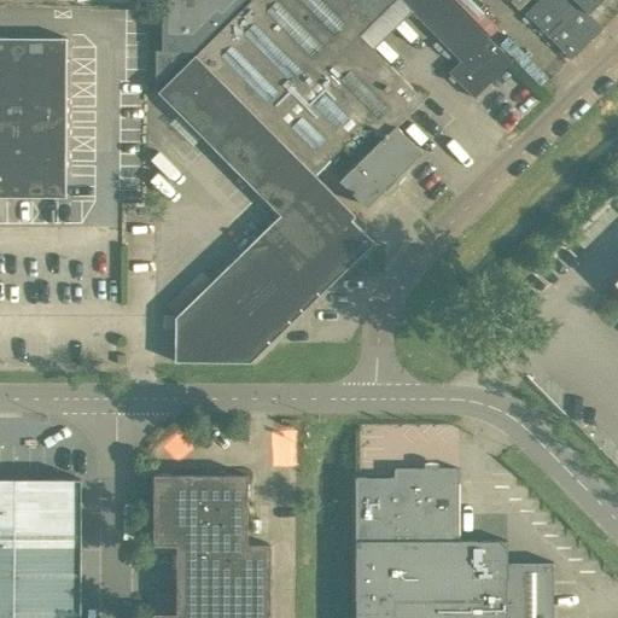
[(159,0),(161,50),(155,50),(155,85),(157,85),(242,0),(159,0)]
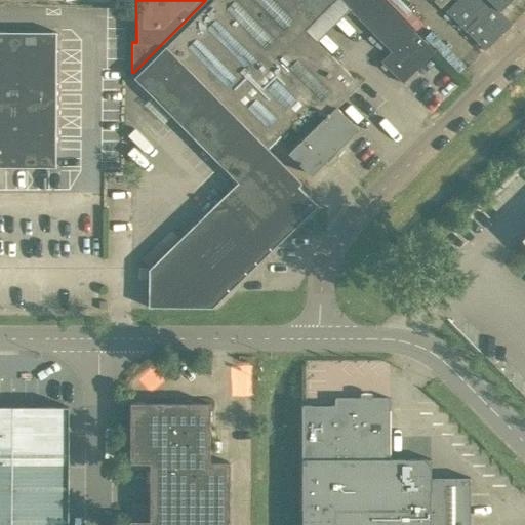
[(295,0),(211,0),(165,46),(267,148),(311,105),(324,118),(289,153),(310,174),(330,154),(334,150),(356,128),(335,108),(359,84),(306,30),(316,19),(295,0)]
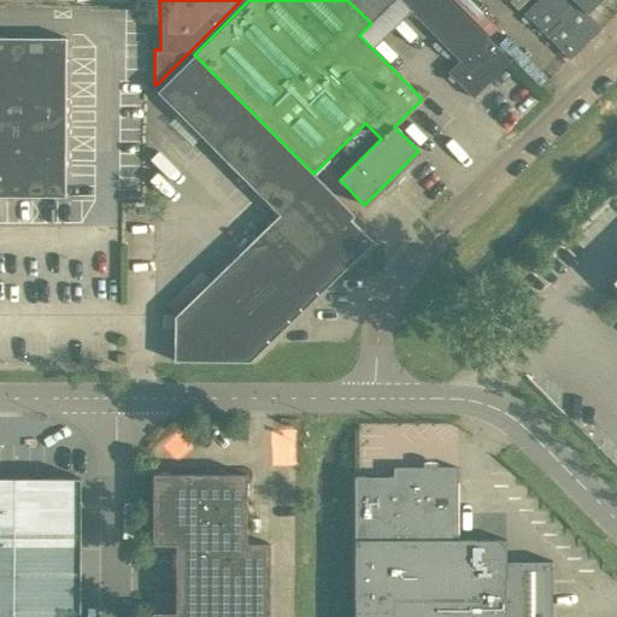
[(347,0),(371,23),(393,0),(399,0),(459,60),(448,72),(472,98),(497,74),(510,60),(472,22),(450,0),(347,0)]
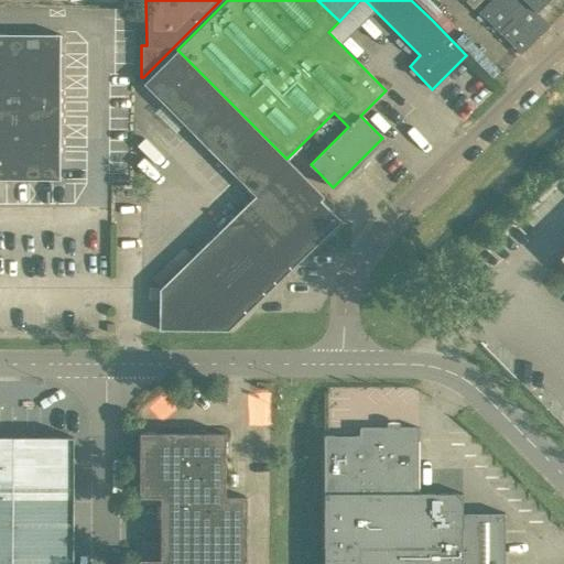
[(550,25),(537,11),(548,0),(490,0),(478,12),(520,54),(550,25)]
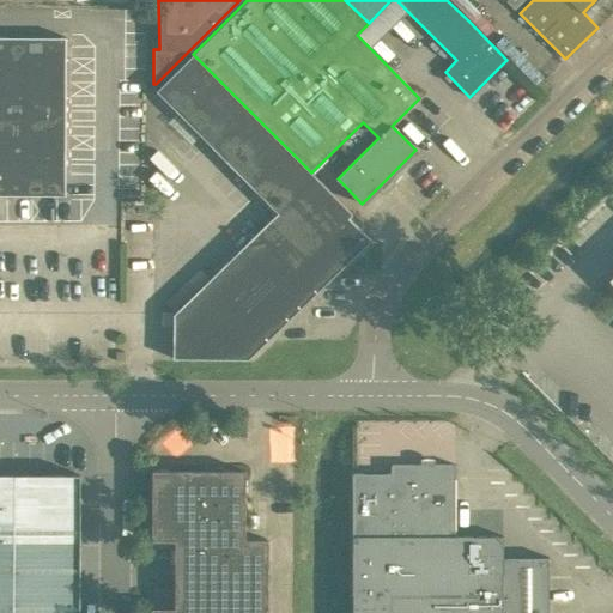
[(0,194),(65,194),(65,74),(65,37),(0,37),(0,194)]
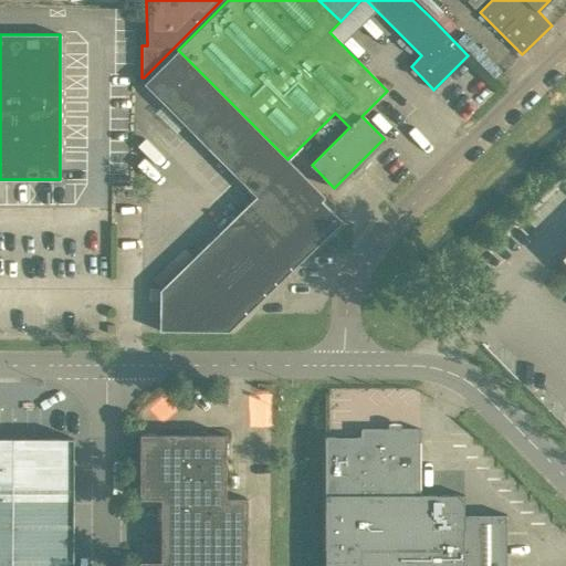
[(178,50),(144,84),(255,197),(236,217),(160,291),(160,331),(228,331),(291,270),(341,221),(321,200),(324,197),(287,159),(178,50)]
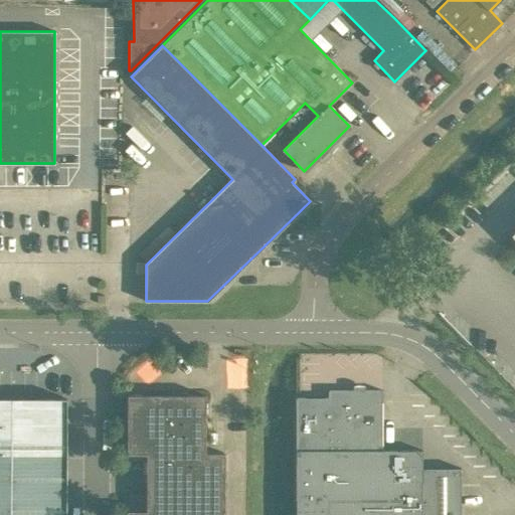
[(328,397),(296,397),(295,514),(460,514),(460,468),(421,468),(421,450),(381,450),(381,389),(328,389),(328,397)]
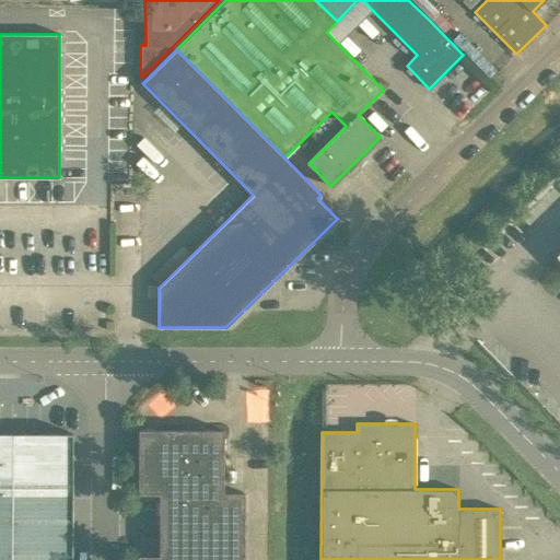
[(243,559),(244,492),(223,492),(223,430),(139,429),(138,493),(160,493),(159,555),(138,555),(138,559),(243,559)]
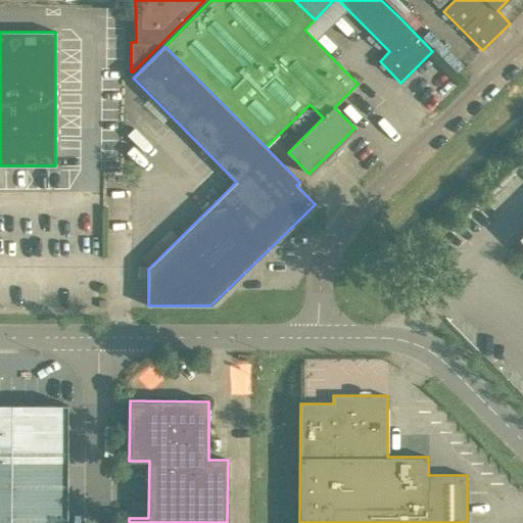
[(0,522),(67,522),(68,406),(0,405),(0,522)]
